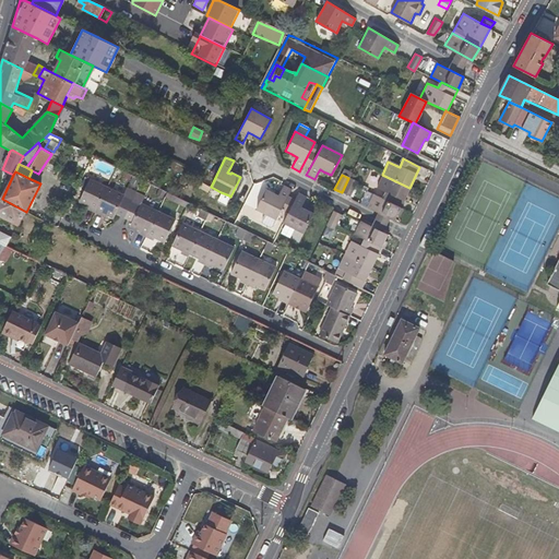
[(400,209),(409,188),(382,175),(375,189),(387,194),(383,201),(400,209)]
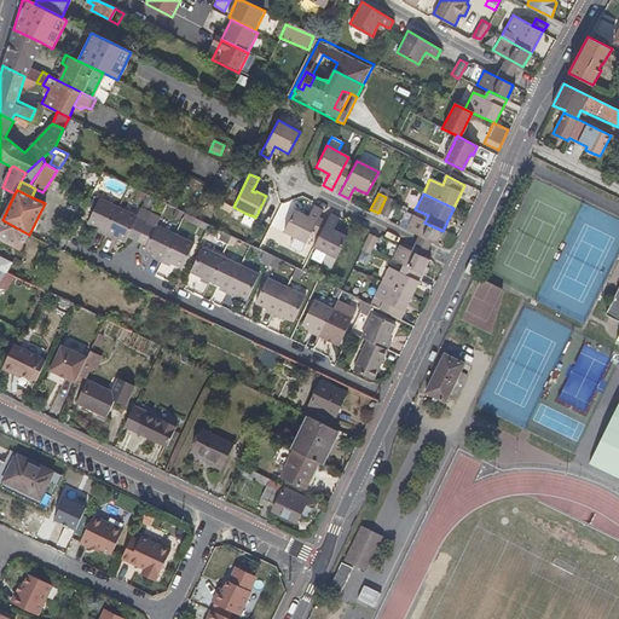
[(151,206),(155,200),(146,195),(144,201),(151,206)]
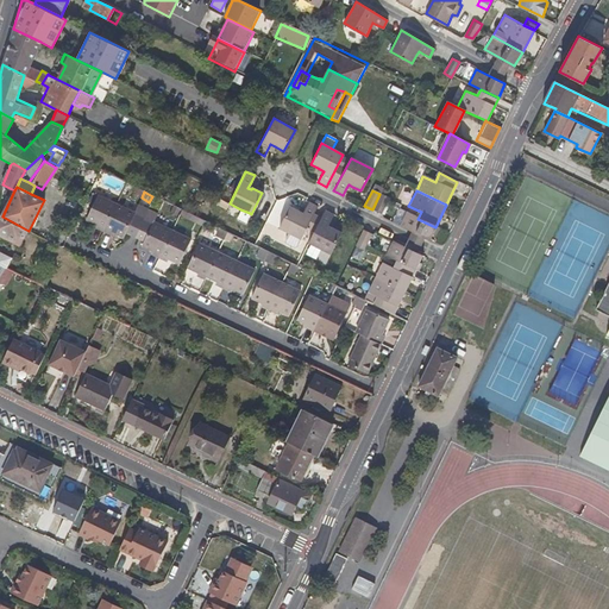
[(388,198),(380,194),(372,209),(380,213),(385,203),(388,198)]
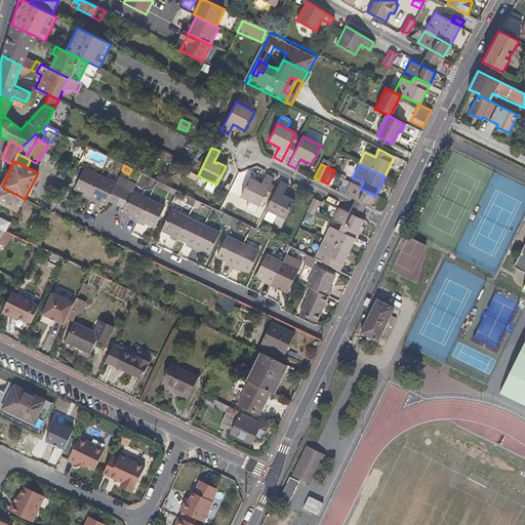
[(84,168),(75,189),(83,193),(82,195),(96,202),(97,200),(107,204),(109,200),(116,203),(126,180),(119,176),(116,184),(84,168)]
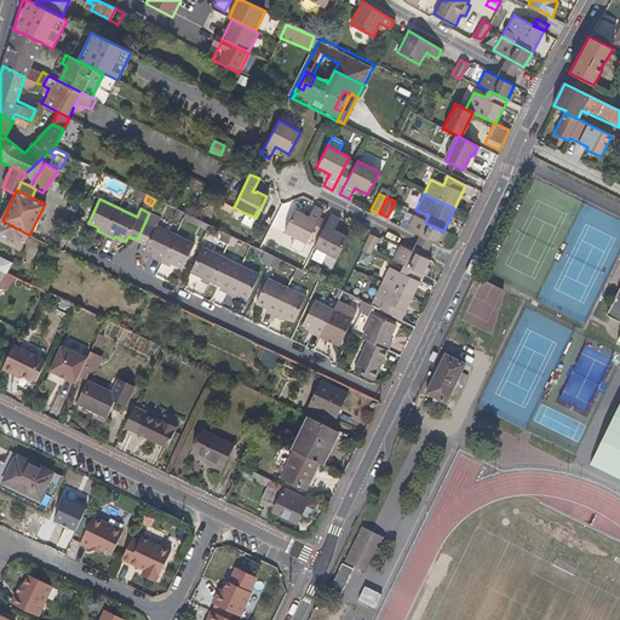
[(322,211),(313,206),(309,213),(306,217),(303,214),(294,211),(282,233),(293,237),(304,244),(305,244),(322,211)]
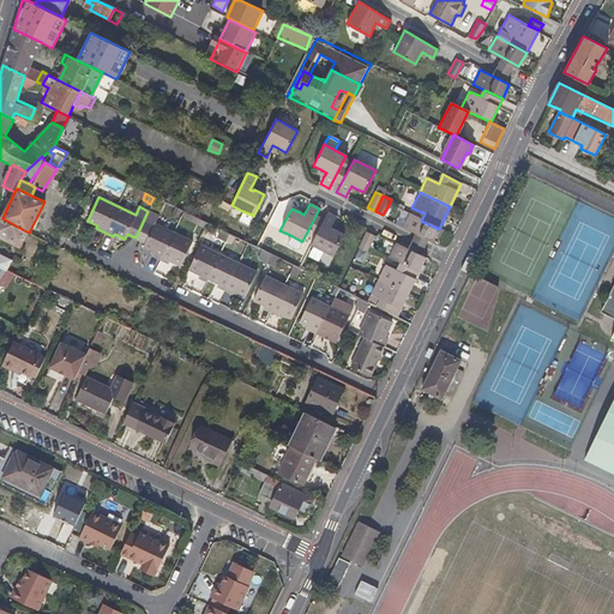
[(143,241),(142,246),(152,251),(150,254),(167,263),(169,259),(180,264),(191,241),(172,232),(154,223),(157,216),(148,211),(136,238),(143,241)]
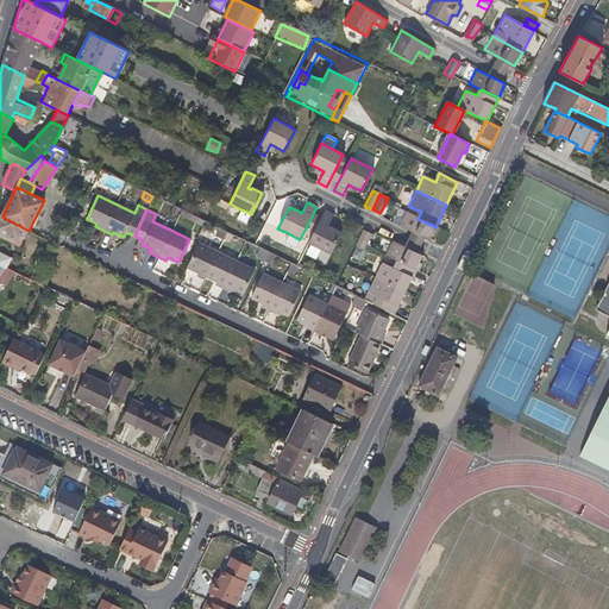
[(237,218),(245,223),(250,213),(240,209),(237,218)]
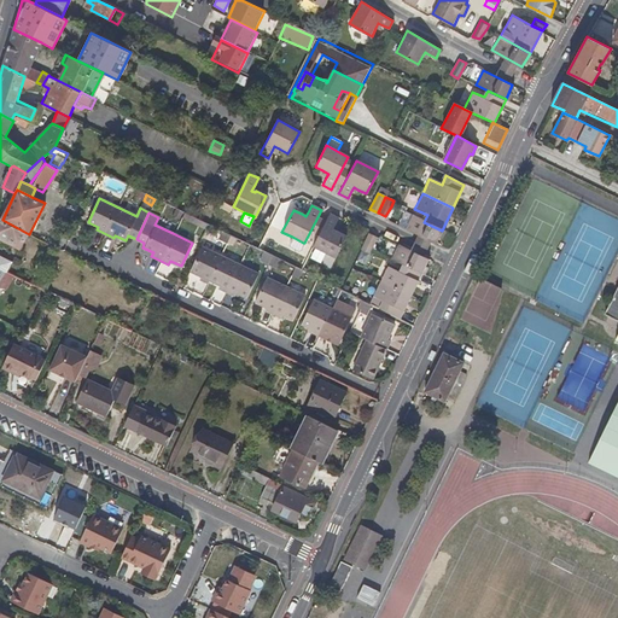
[(328,214),(312,246),(333,257),(344,237),(336,232),(332,229),(333,226),(337,219),(328,214)]
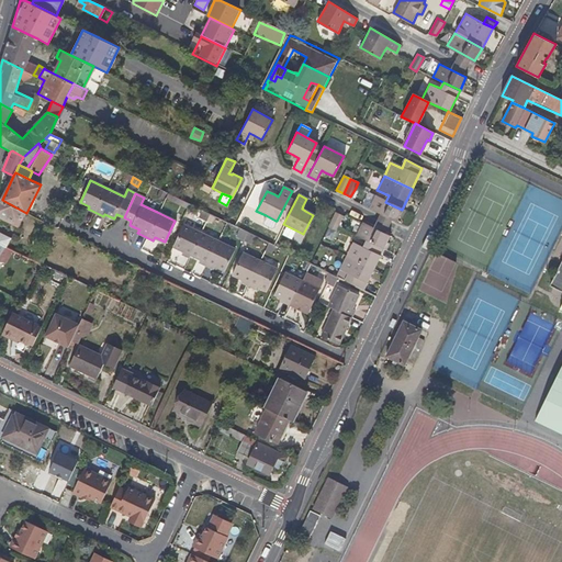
[(368,209),(395,223),(402,210),(385,202),(374,197),(368,209)]
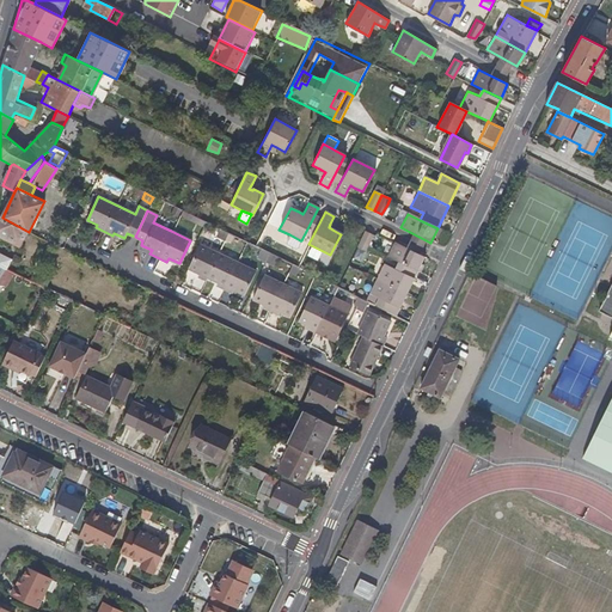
[(2,218),(1,218),(0,218),(0,236),(22,246),(29,232),(2,218)]
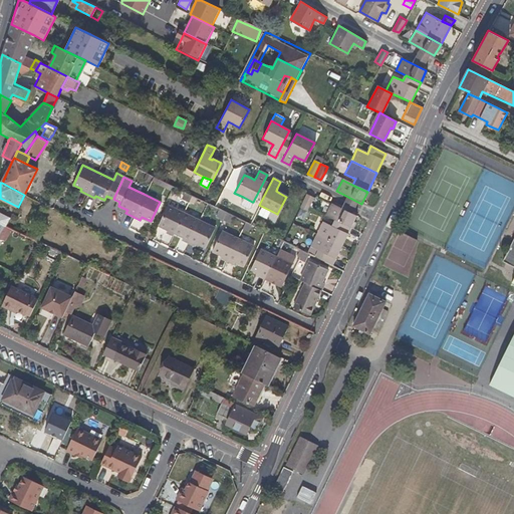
[(312,198),(305,195),(299,208),(306,212),(308,208),(312,198)]
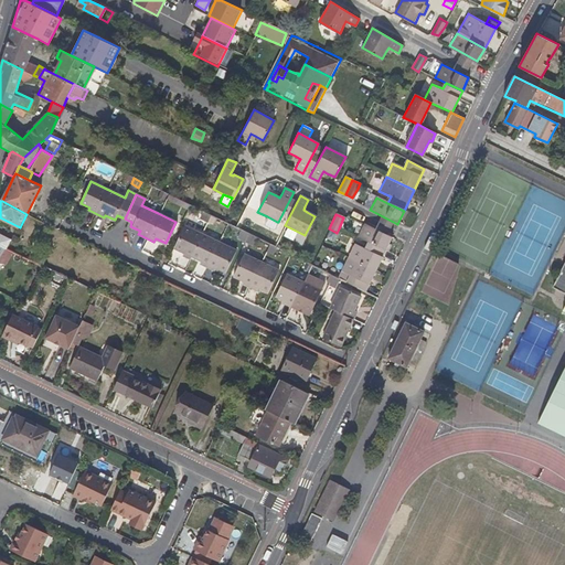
[(274,228),(277,222),(267,216),(264,224),(274,228)]
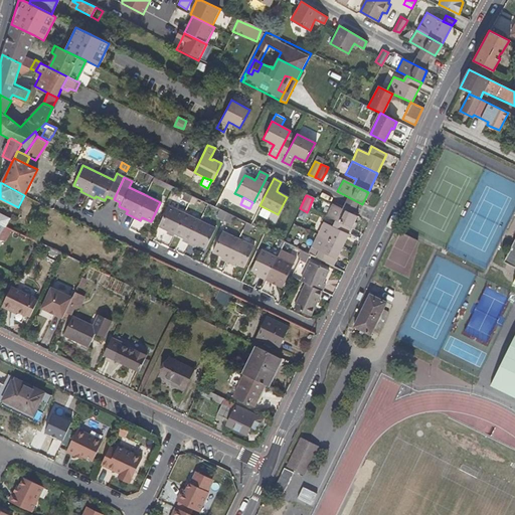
[(356,216),(331,204),(325,216),(335,220),(350,228),(356,216)]
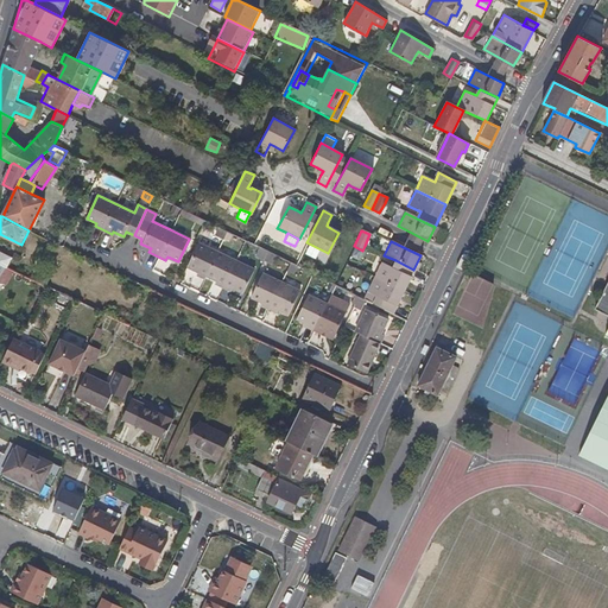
[(197,242),(185,266),(195,271),(194,273),(203,278),(204,274),(215,279),(213,283),(229,291),(232,287),(242,292),(253,268),(197,242)]
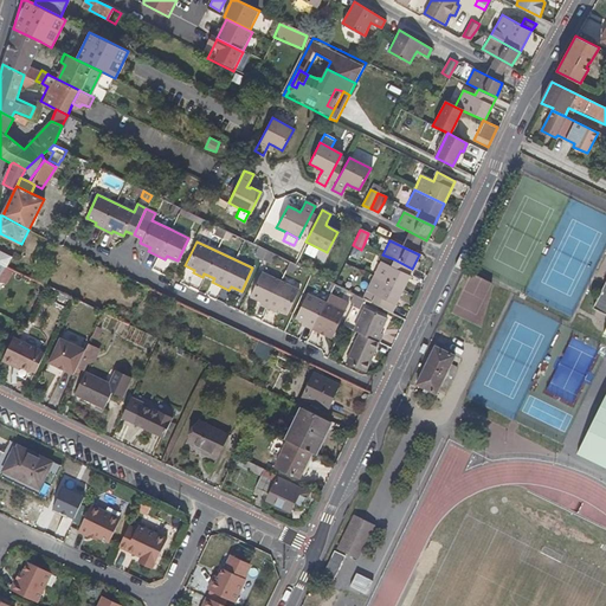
[(10,256),(0,250),(0,263),(4,265),(5,266),(10,256)]
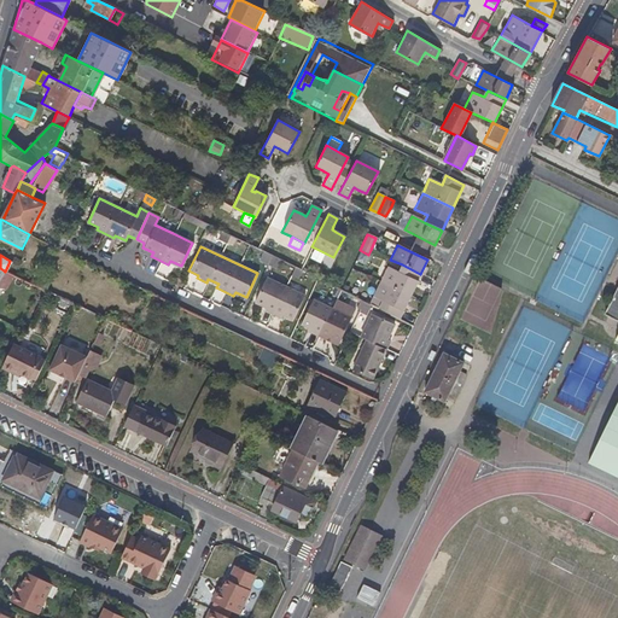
[(388,267),(379,283),(409,297),(420,274),(402,264),(398,272),(388,267)]
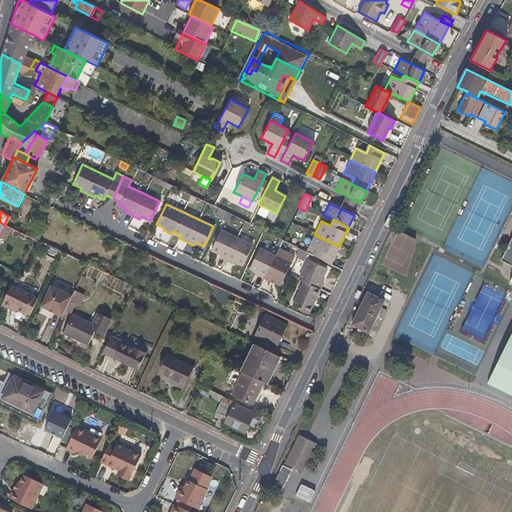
[(220,230),(210,249),(218,254),(217,256),(231,263),(232,260),(241,265),(251,245),(220,230)]
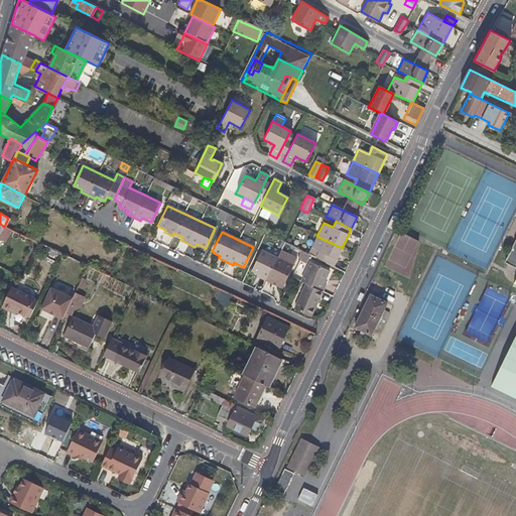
[(515,232),(501,262),(515,269),(515,273),(511,283),(515,285),(515,232)]
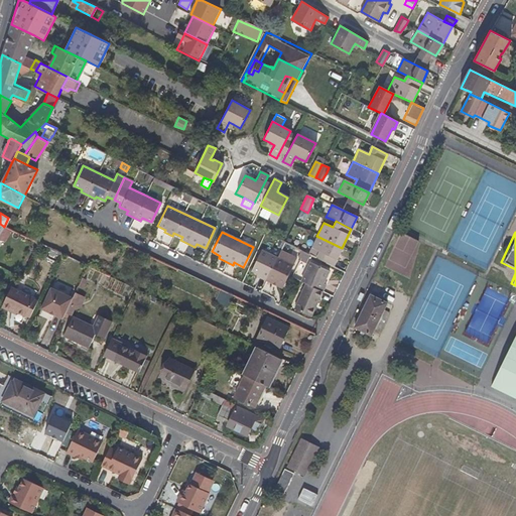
[(316,236),(307,253),(333,266),(342,248),(316,236)]
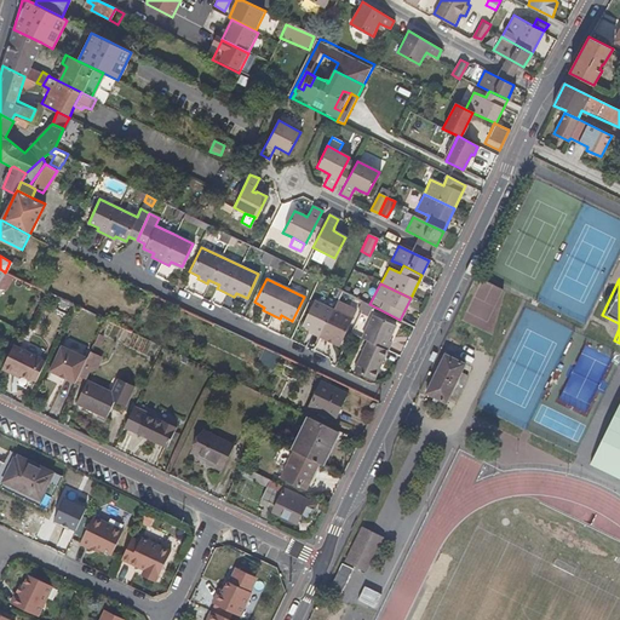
[(332,309),(313,300),(300,325),(310,329),(309,333),(325,340),(327,337),(339,343),(350,319),(332,309)]
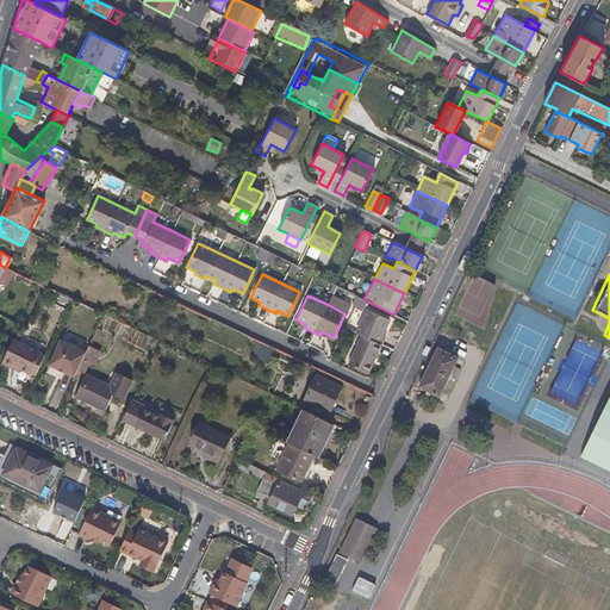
[(348,306),(329,297),(327,304),(344,313),(348,306)]
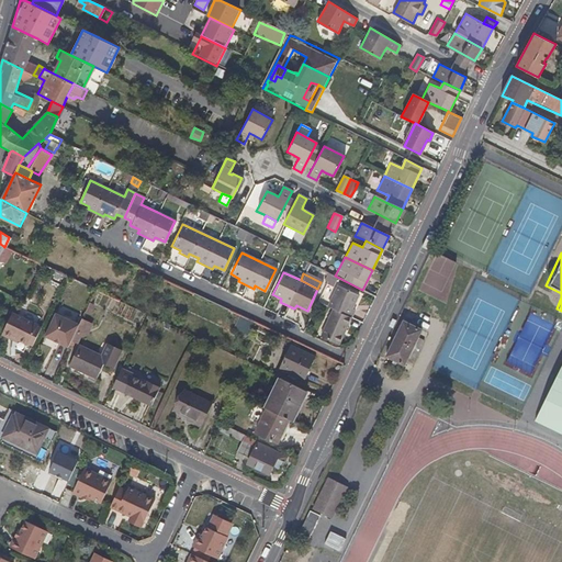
[(319,335),(335,343),(340,330),(343,332),(355,310),(350,307),(357,293),(337,284),(327,305),(333,308),(319,335)]
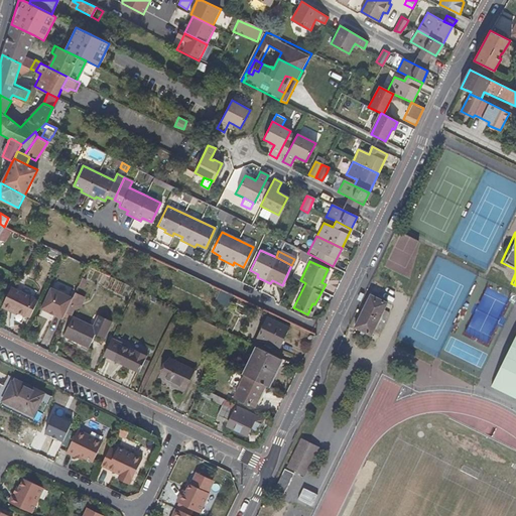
[(12,287),(1,307),(10,311),(11,308),(29,318),(38,299),(16,289),(12,287)]
